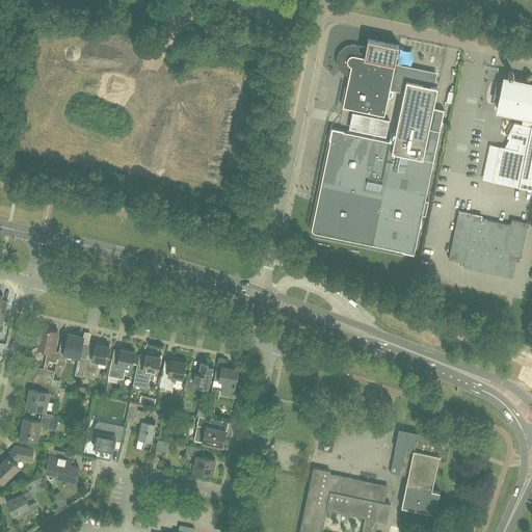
[(367,47),(356,45),(351,45),(346,46),(342,49),(339,52),(338,57),(337,62),(338,67),(341,71),(345,75),(349,76),(343,107),(384,115),(390,89),(395,64),(399,46),(368,38),(367,47)]
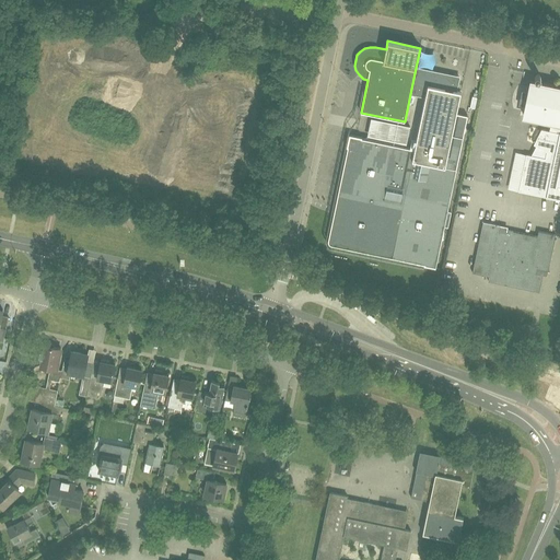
[(452,211),(447,210),(467,116),(456,114),(462,92),(456,91),(459,77),(416,68),(410,94),(426,97),(415,150),(362,139),(362,138),(349,135),(347,147),(348,148),(334,216),(328,240),(329,243),(331,245),(424,265),(424,266),(435,268),(444,225),(448,226),(452,211)]
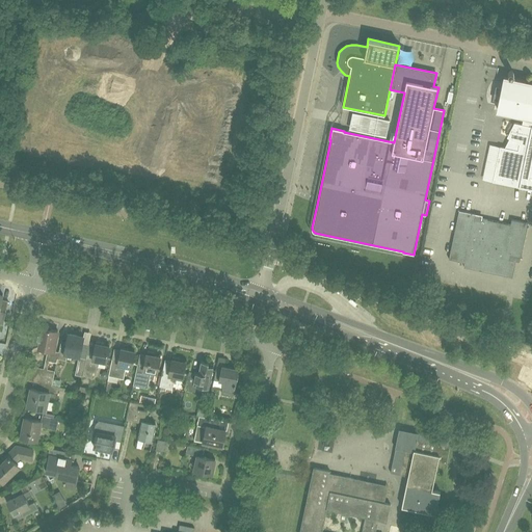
[(531,83),(505,78),(498,110),(524,116),(522,125),(514,123),(507,137),(513,140),(511,149),(500,147),(493,182),(531,189),(531,83)]
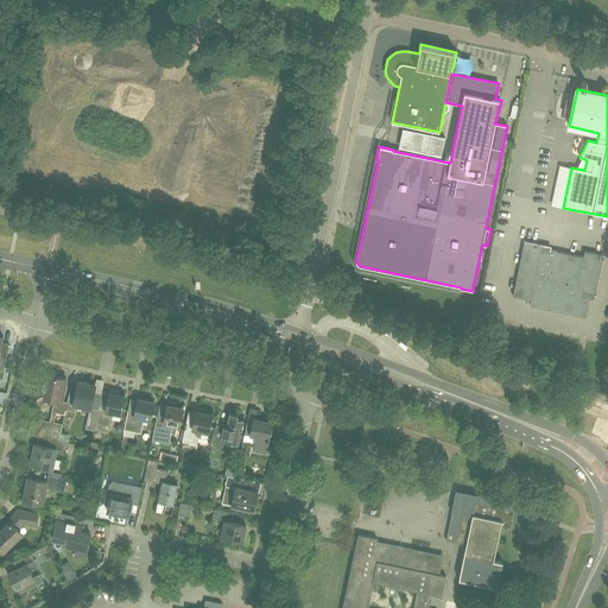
[(586,317),(588,304),(589,298),(594,299),(603,254),(584,251),(583,257),(551,249),(550,253),(542,252),(543,245),(525,241),(513,296),(531,301),(530,305),(586,317)]
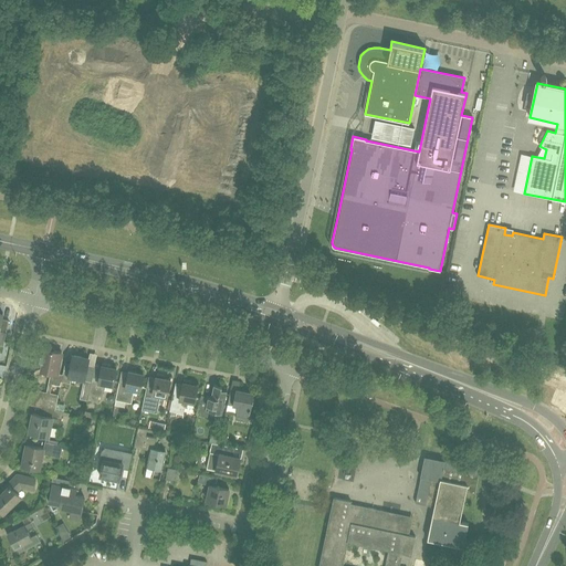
[(0,312),(0,344),(3,345),(9,321),(2,318),(3,313),(0,312)]
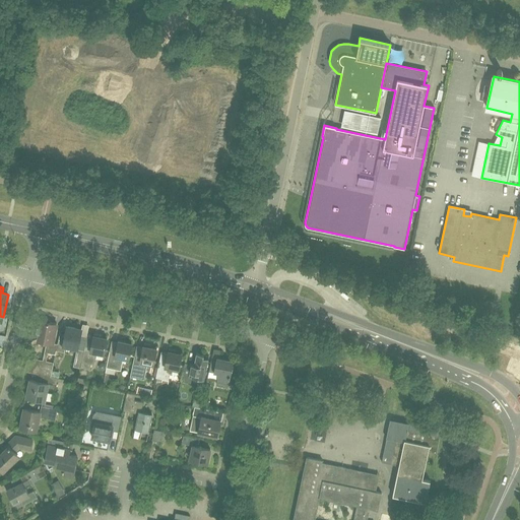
[(38,340),(47,342),(45,351),(56,353),(57,350),(58,343),(53,342),(57,324),(50,322),(50,319),(40,317),(37,332),(40,333),(38,340)]
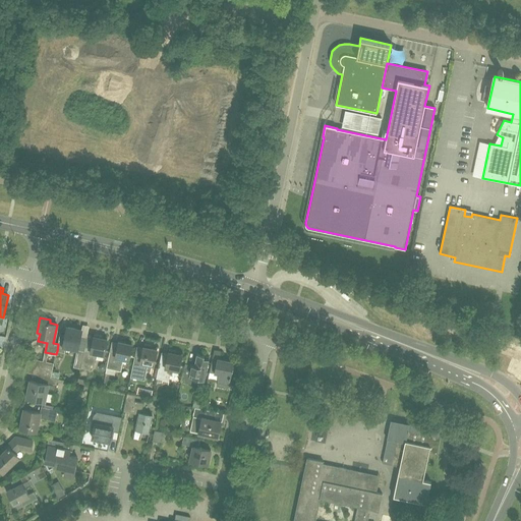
[(81,362),(85,347),(87,338),(80,337),(82,330),(67,327),(65,335),(60,334),(58,344),(57,351),(64,352),(65,347),(78,350),(74,365),(80,367),(81,362)]
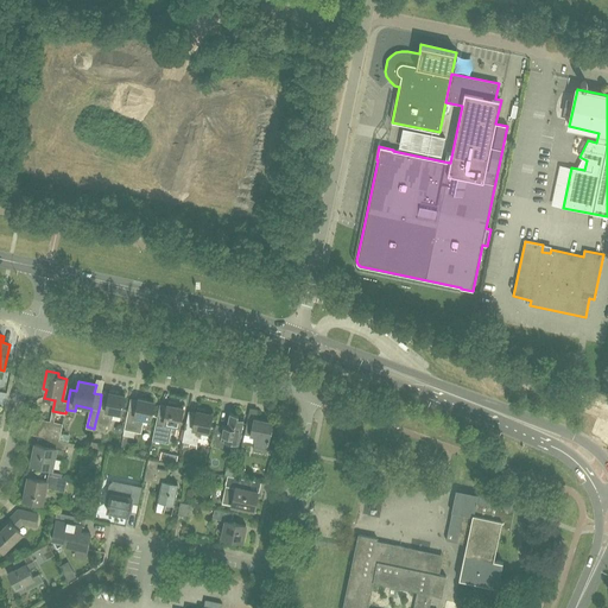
[(106,431),(107,426),(111,426),(113,412),(121,415),(126,396),(109,392),(107,406),(100,405),(95,423),(94,429),(106,431)]
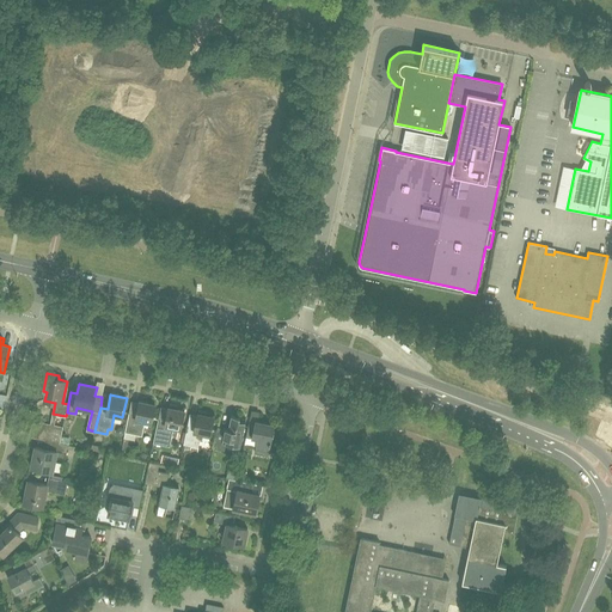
[(135,441),(136,435),(140,435),(144,421),(152,423),(155,404),(140,401),(136,415),(129,414),(124,439),(135,441)]
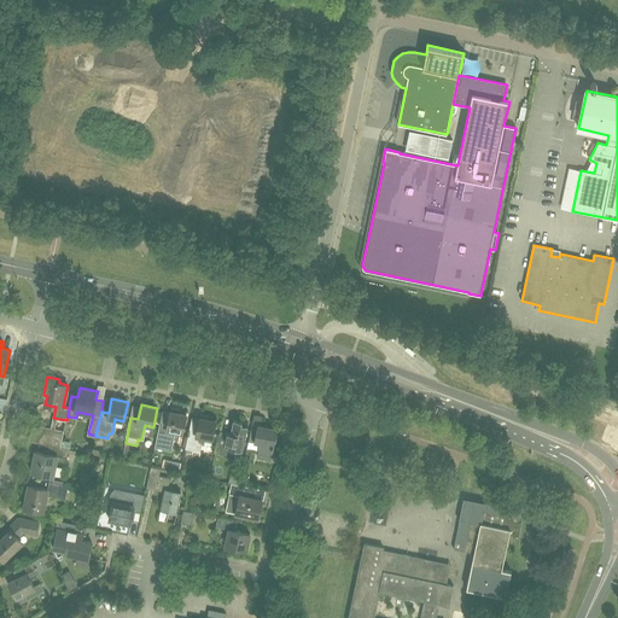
[(159,424),(155,448),(172,452),(176,432),(182,433),(186,414),(180,413),(180,409),(172,408),(170,412),(168,425),(159,424)]
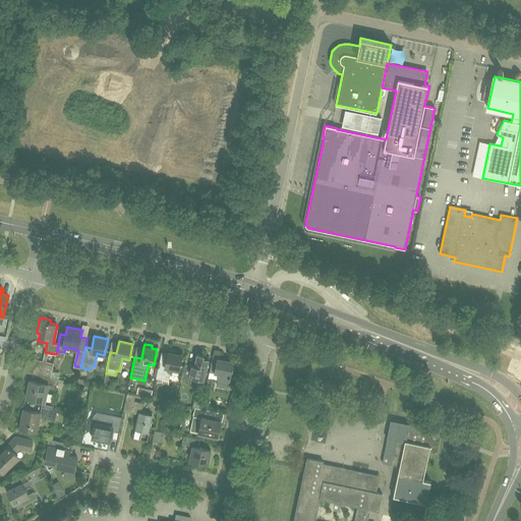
[(182,355),(176,353),(177,351),(169,350),(169,352),(166,363),(160,362),(157,379),(169,381),(172,369),(179,370),(182,355)]
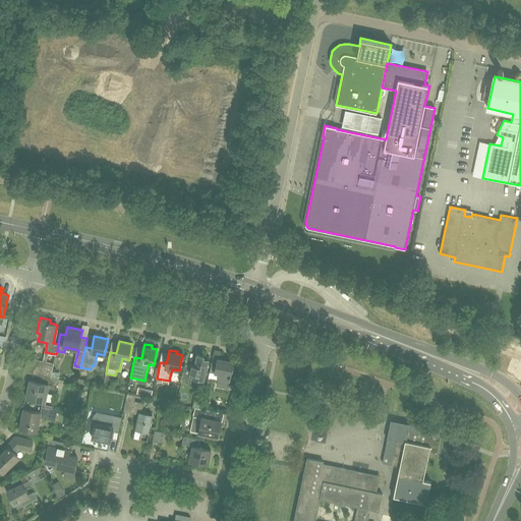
[(196,354),(194,365),(185,363),(181,382),(191,384),(192,378),(198,379),(198,377),(206,379),(210,356),(196,354)]
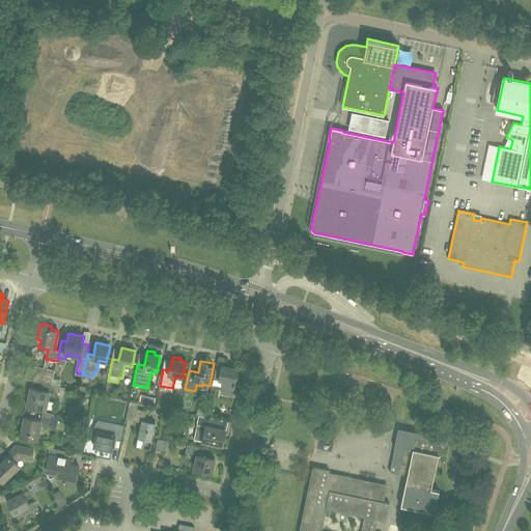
[(221,393),(232,395),(239,368),(222,365),(221,369),(216,368),(214,379),(224,381),(221,393)]
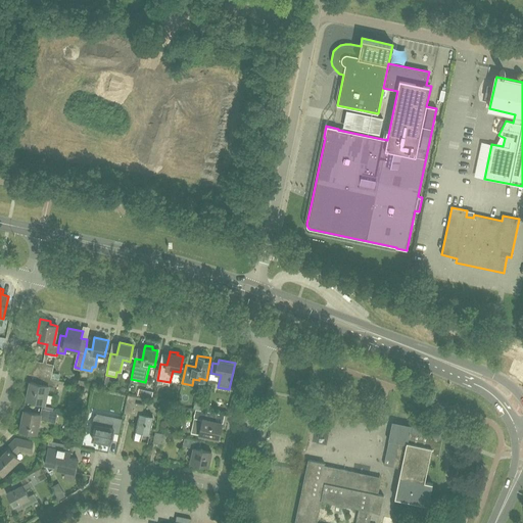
[(37,363),(34,375),(38,376),(51,379),(54,367),(37,363)]
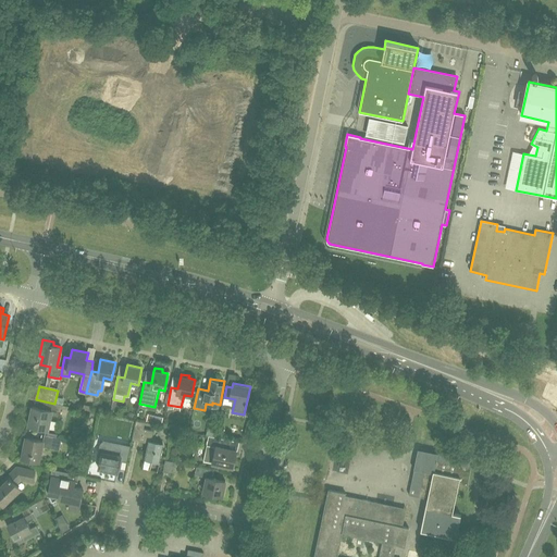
[(33,406),(28,425),(48,430),(51,416),(60,418),(62,405),(54,404),(40,400),(39,408),(33,406)]
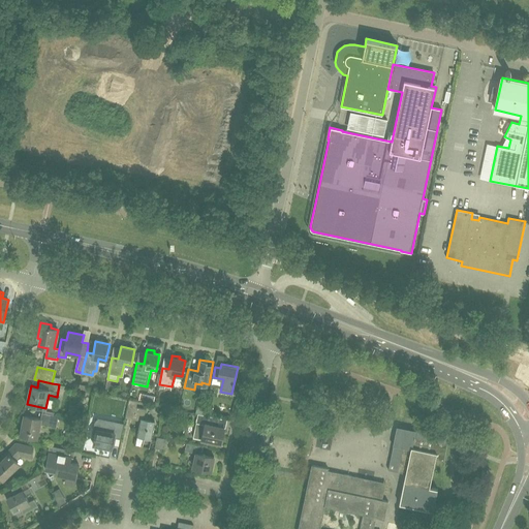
[(146,409),(136,407),(137,401),(129,400),(128,405),(126,415),(134,417),(141,418),(137,436),(145,437),(143,445),(150,446),(155,421),(144,418),(146,409)]
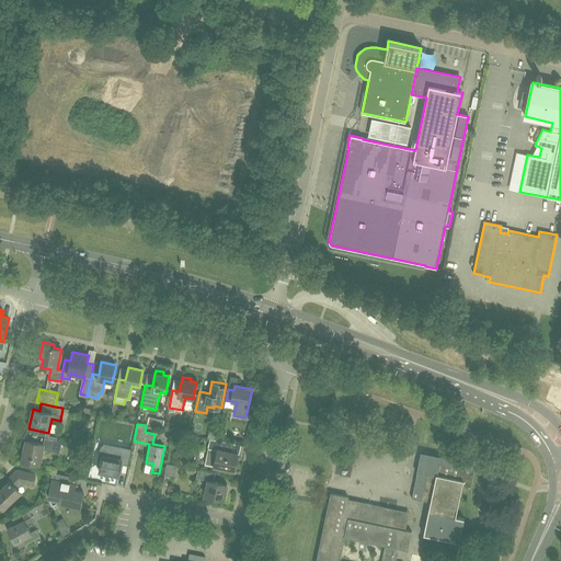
[(47,445),(26,441),(22,460),(39,465),(42,449),(60,454),(63,442),(48,438),(47,445)]
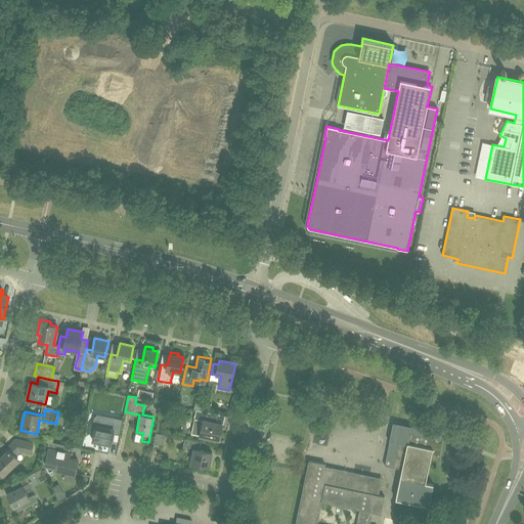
[(217,415),(201,410),(197,409),(191,434),(219,440),(222,424),(216,422),(217,415)]
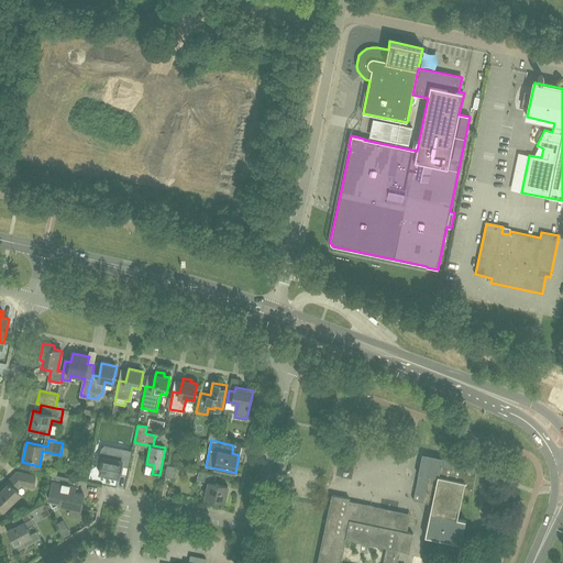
[(103,456),(99,473),(119,477),(121,465),(129,467),(132,451),(117,448),(114,459),(103,456)]
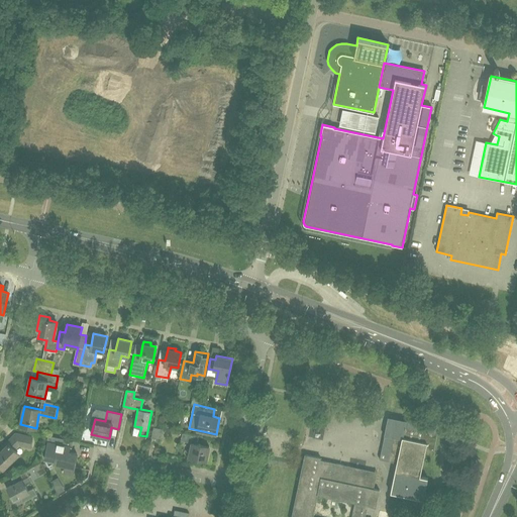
[(426,447),(433,449),(437,433),(429,432),(430,426),(388,417),(380,459),(397,462),(391,492),(423,499),(428,478),(420,476),(426,447)]
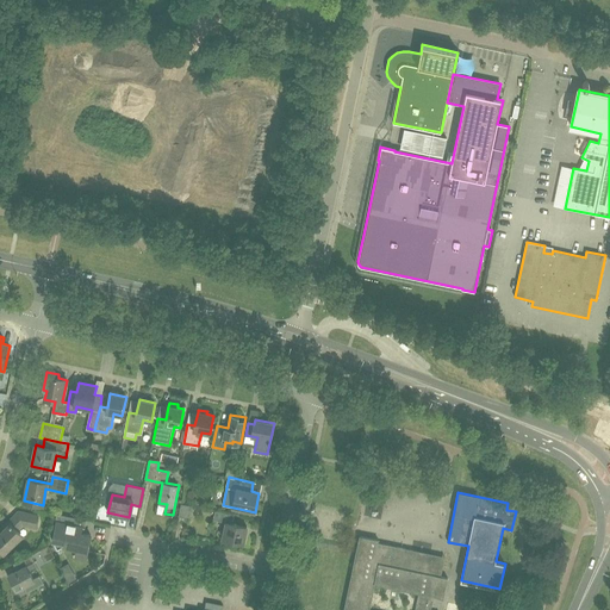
[(179,516),(190,518),(192,505),(181,504),(179,516)]
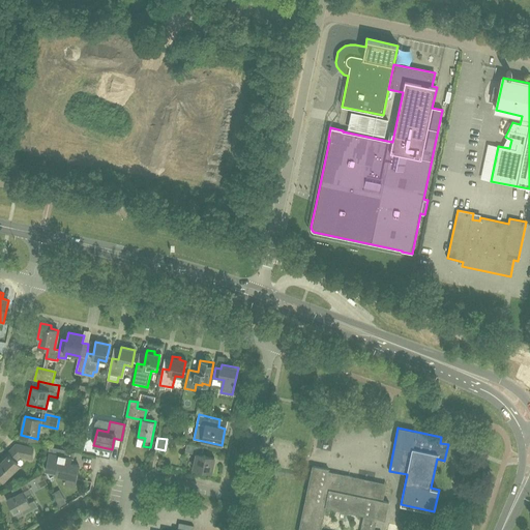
[(204,447),(187,444),(185,451),(197,453),(194,468),(211,472),(214,458),(202,454),(204,447)]
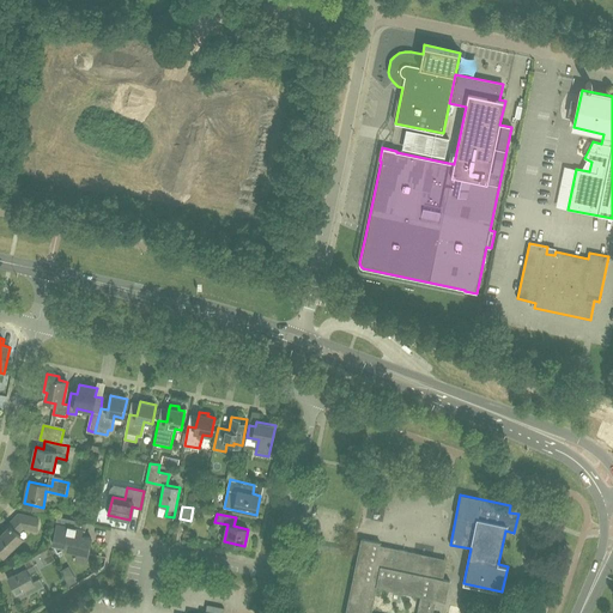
[(19,515),(6,527),(7,529),(0,535),(0,551),(4,556),(22,538),(17,533),(23,527),(36,530),(38,519),(19,515)]
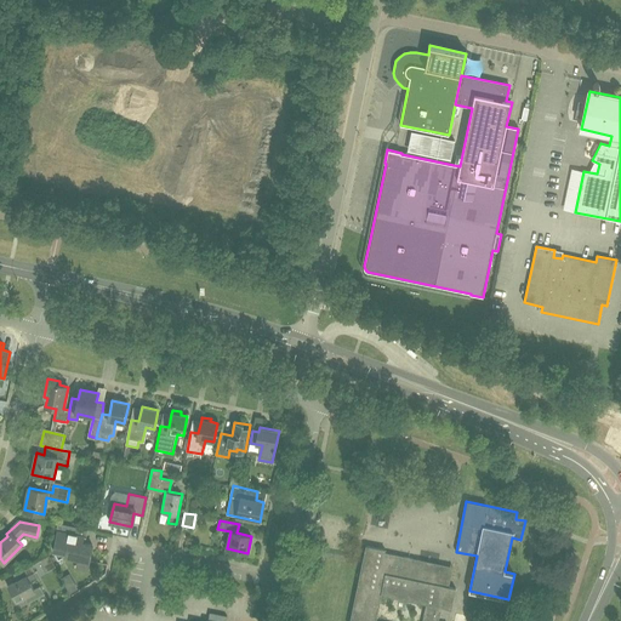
[(92,545),(85,543),(83,542),(84,536),(86,529),(81,528),(58,523),(55,539),(57,540),(55,552),(58,559),(64,556),(79,559),(78,562),(89,563),(92,545)]
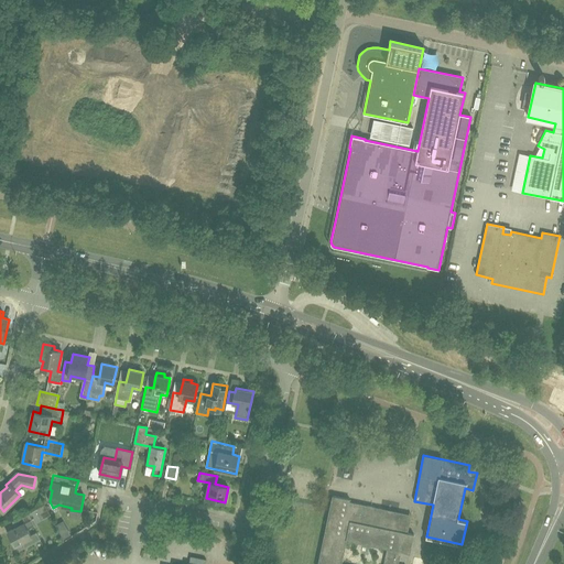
[(333,496),(317,563),(398,563),(401,552),(410,553),(414,534),(392,530),(396,511),(349,501),(350,499),(333,496)]
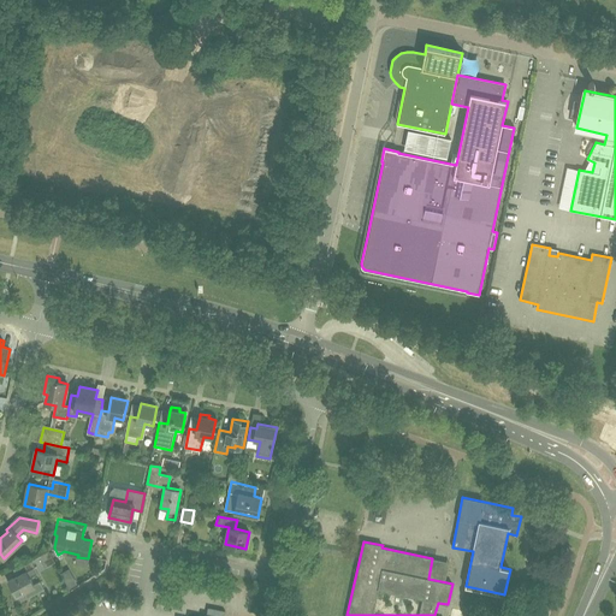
[(39,557),(42,563),(52,558),(48,552),(39,557)]
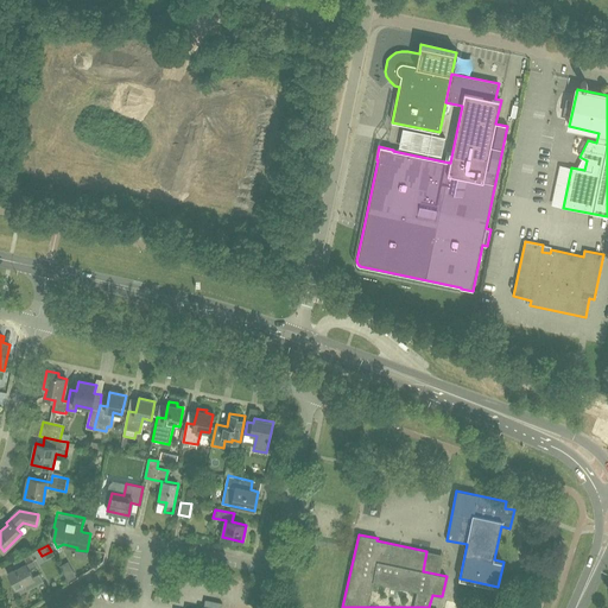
[(20,567),(8,572),(17,588),(24,583),(27,589),(43,581),(39,574),(33,577),(30,570),(38,565),(31,552),(17,559),(20,567)]
